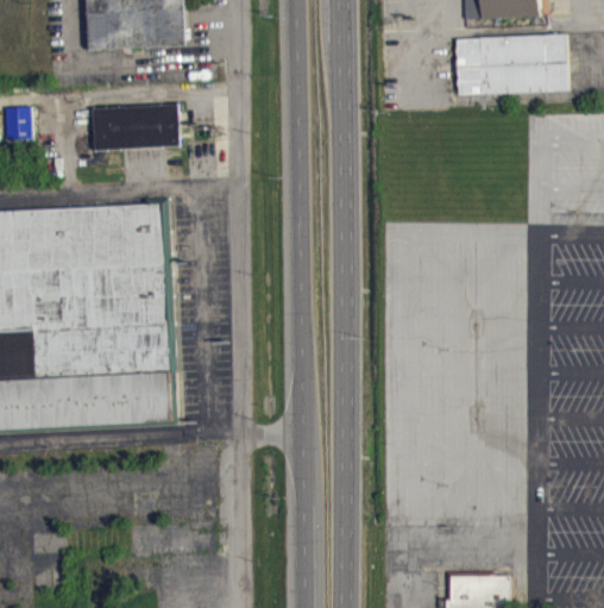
[(82,0),(87,50),(184,45),(181,0),(82,0)]
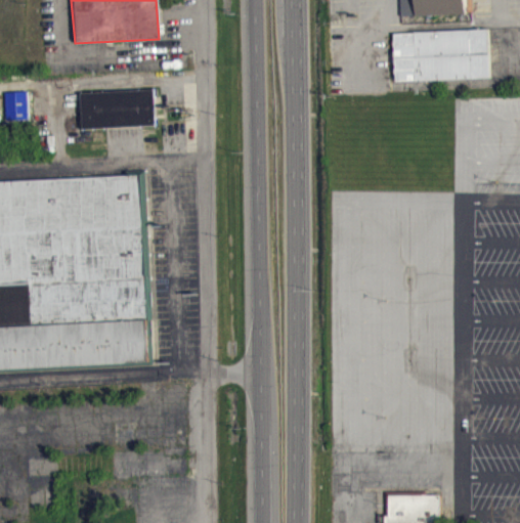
[(412,0),(413,15),(463,14),(462,0),(412,0)]
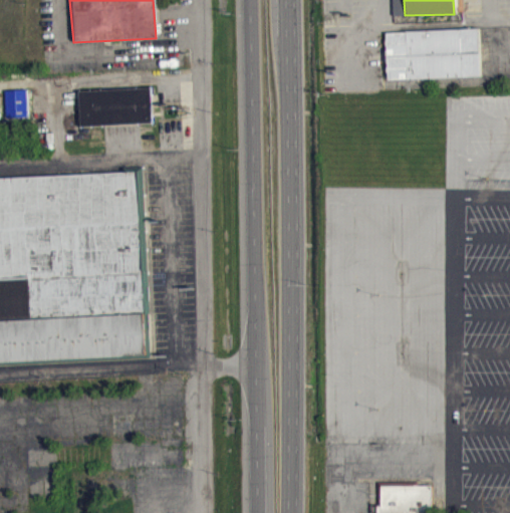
[(381,32),(385,80),(477,74),(476,28),(381,32)]
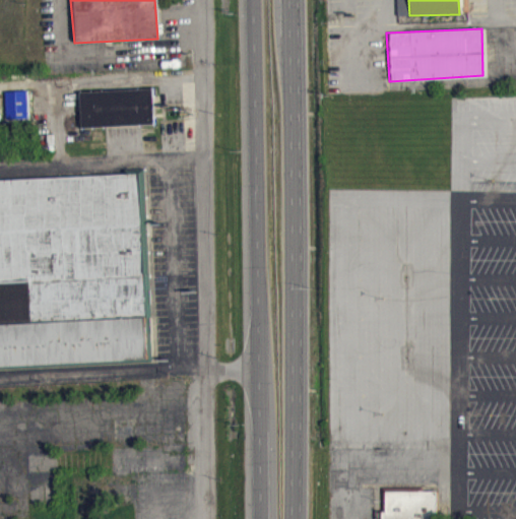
[(77,91),(79,128),(151,124),(150,87),(77,91)]
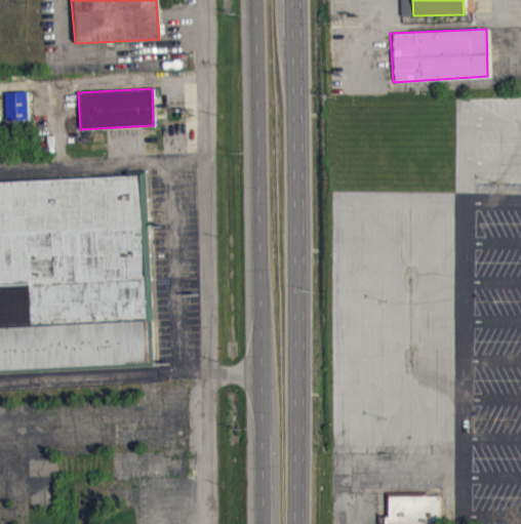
[(27,99),(4,101),(4,128),(27,128),(27,99)]
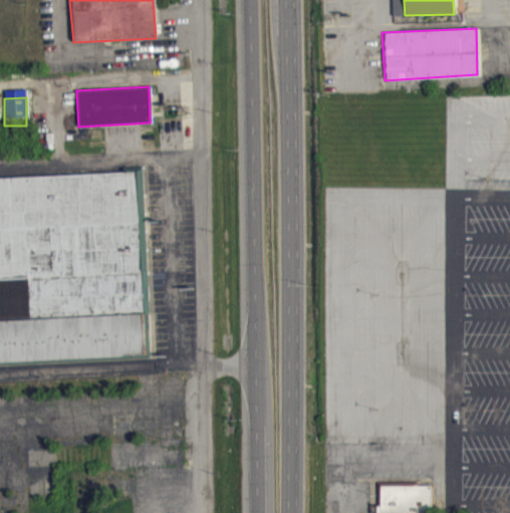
[(0,362),(145,356),(136,172),(0,178),(0,362)]
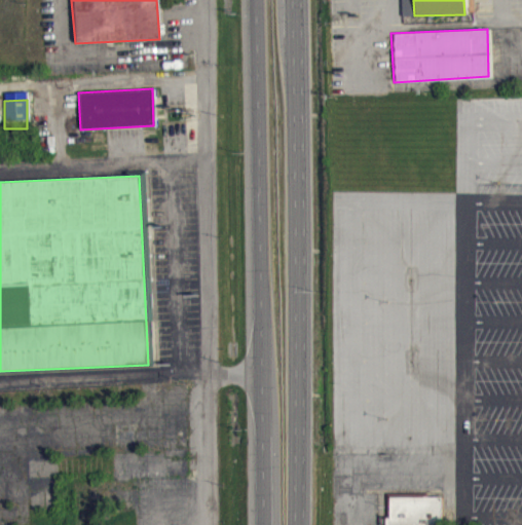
[(441,524),(441,505),(389,505),(389,524),(441,524)]
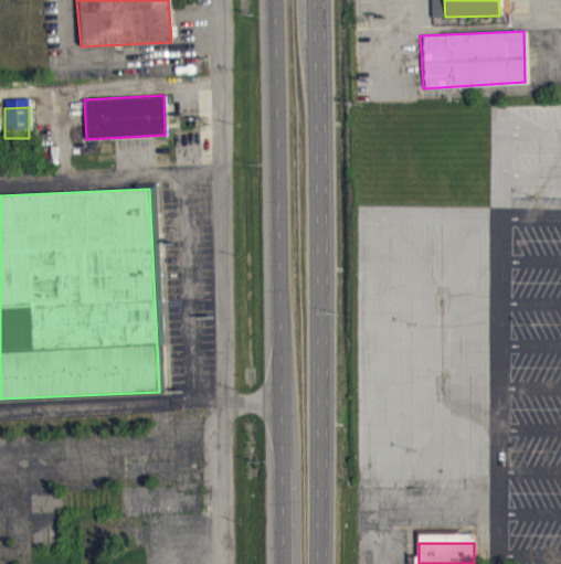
All buildings are outlined.
